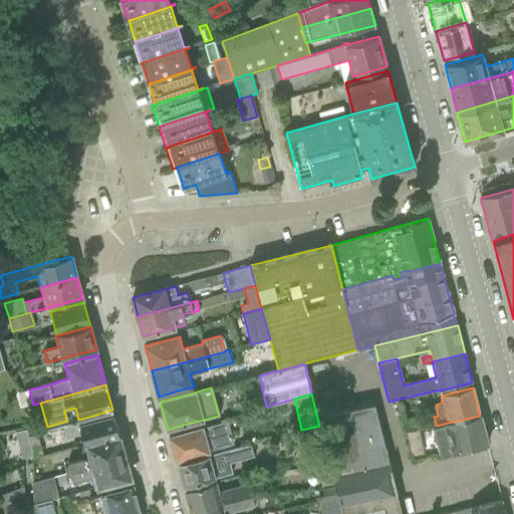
[(342,513),(402,513),(374,403),(319,415),(332,467),(336,484),(339,497),(342,513)]
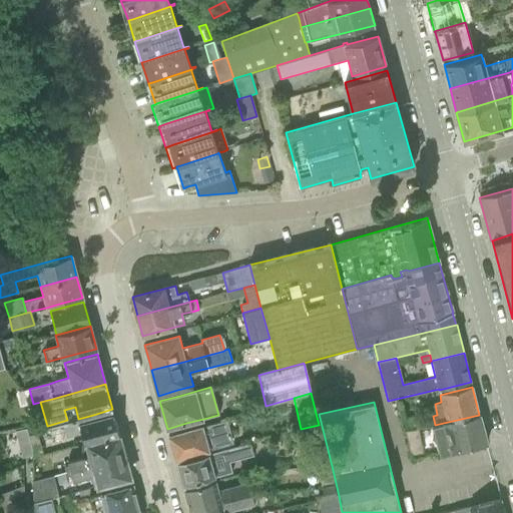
[(85,445),(99,441),(119,435),(113,414),(63,427),(66,437),(81,433),(85,445)]
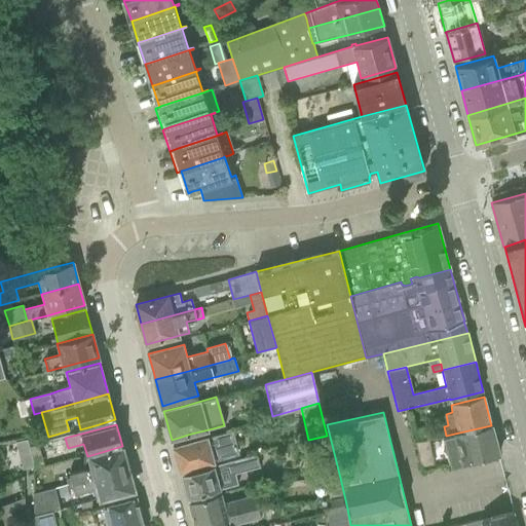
[(446,436),(443,437),(450,462),(451,467),(479,460),(499,455),(491,425),(459,433),(446,436)]
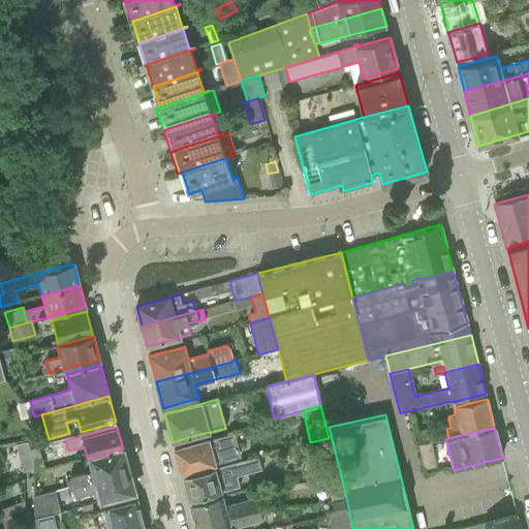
[(427,430),(413,433),(415,444),(429,442),(427,430)]
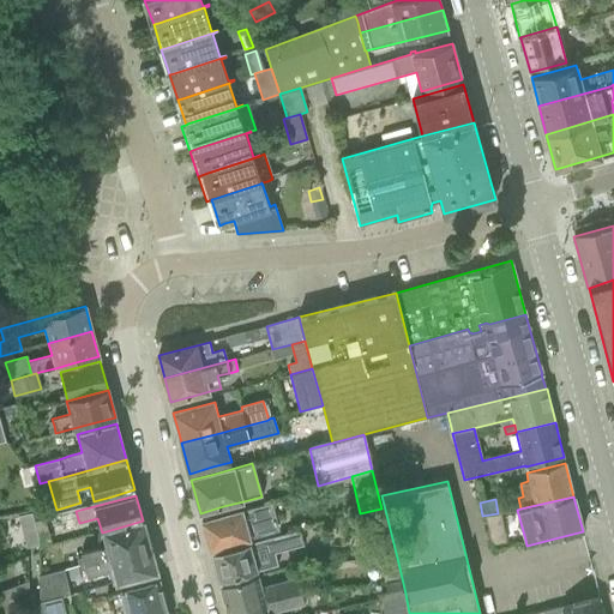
[(269,504),(203,521),(203,523),(210,549),(233,543),(250,540),(248,539),(276,531),(269,504)]
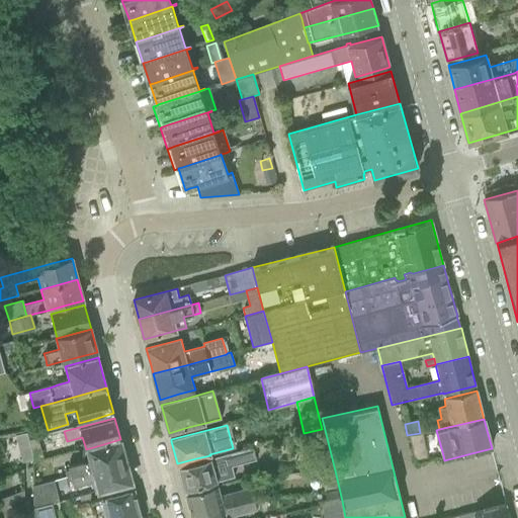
[(28,440),(26,433),(15,436),(22,462),(33,459),(28,440)]
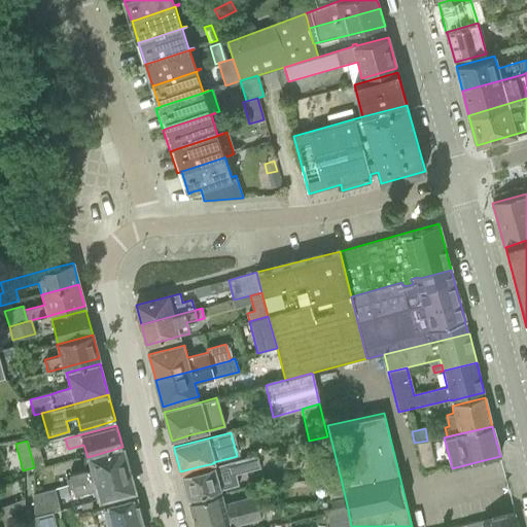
[(36,467),(44,464),(39,446),(29,448),(34,467),(36,467)]
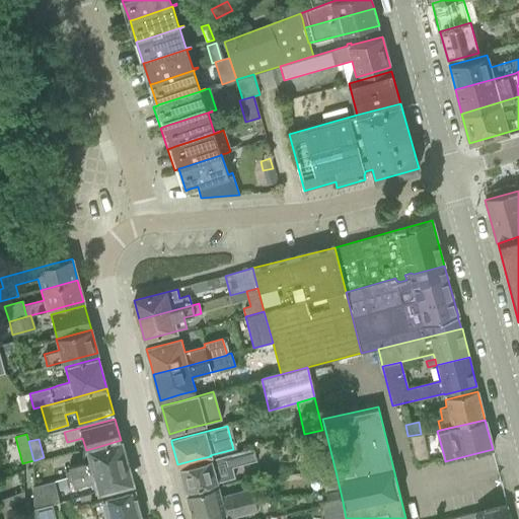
[(69,471),(65,472),(67,478),(71,477),(127,462),(121,440),(100,446),(86,450),(85,450),(85,451),(87,460),(78,463),(68,465),(69,471)]
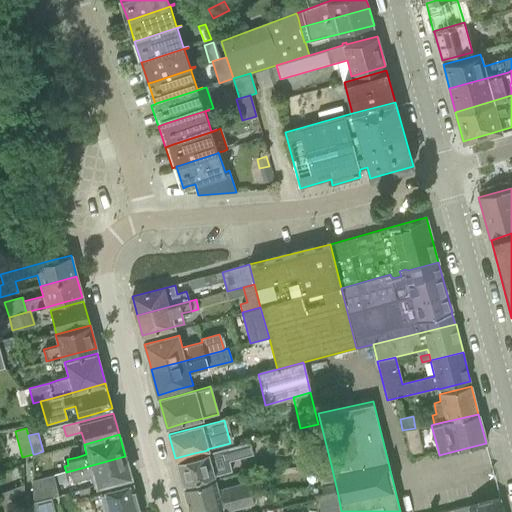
[(195,457),(176,462),(182,485),(202,480),(215,476),(231,472),(228,461),(245,456),(252,454),(249,442),(242,444),(195,457)]
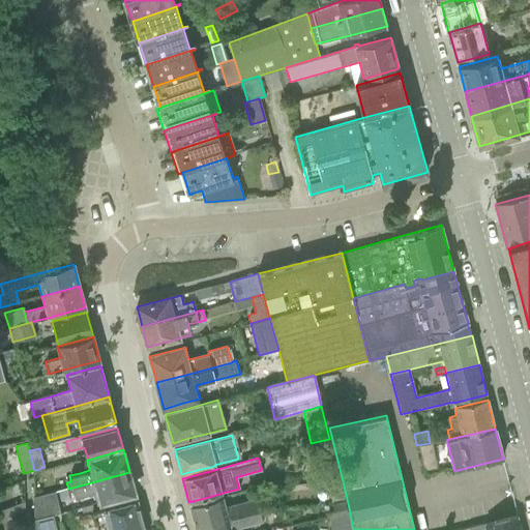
[(72,488),(68,489),(69,493),(74,492),(75,498),(95,492),(99,504),(115,500),(135,494),(129,472),(72,488)]
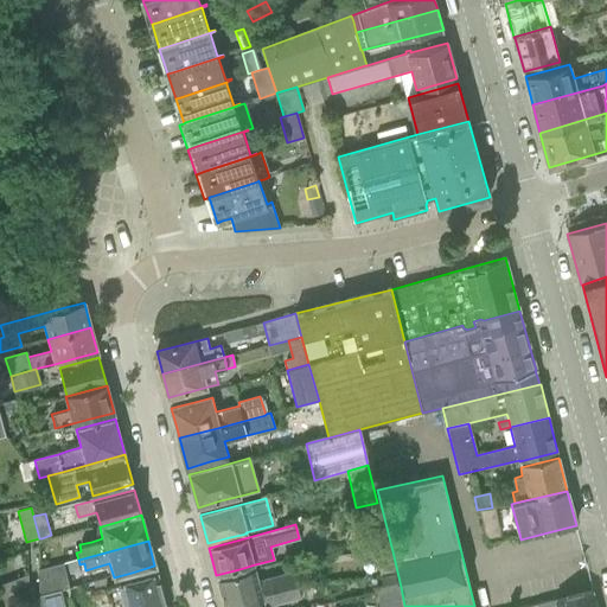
[(393,551),(376,554),(379,576),(397,572),(393,551)]
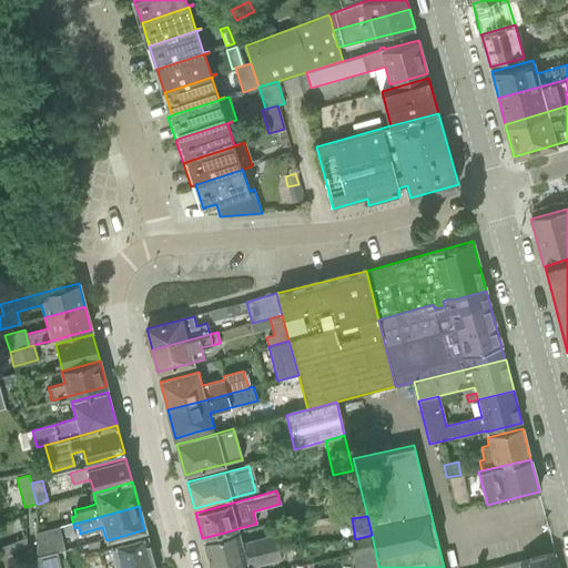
[(37,534),(37,546),(48,544),(48,543),(47,540),(44,531),(38,534),(37,534)]
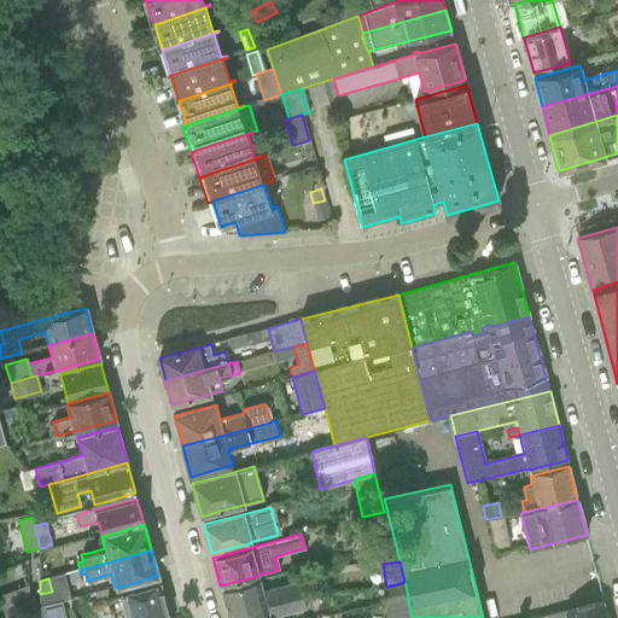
[(221,590),(228,616),(303,595),(299,581),(264,590),(261,579),(221,590)]
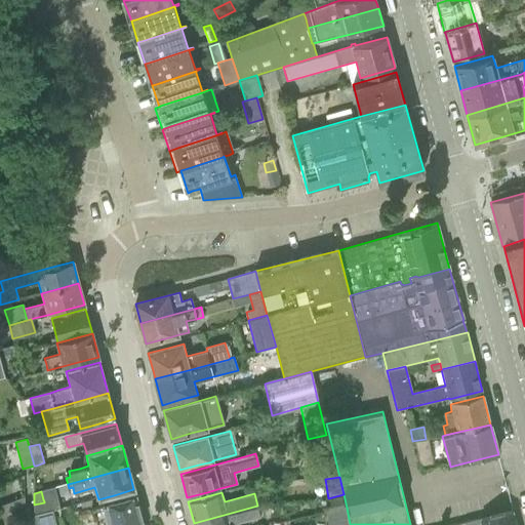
[(331,506),(325,508),(326,513),(347,508),(344,494),(328,498),(331,506)]
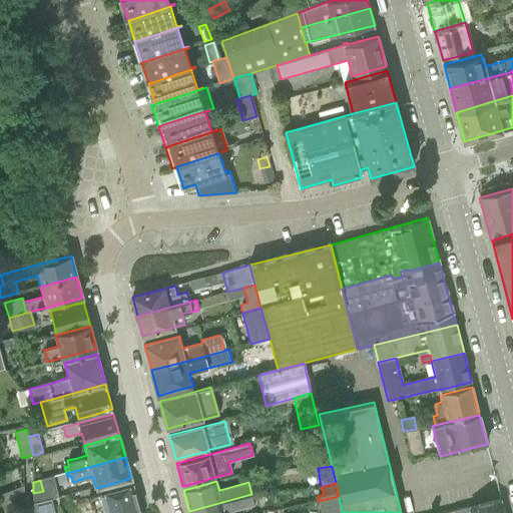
[(23,485),(11,490),(14,498),(23,494),(23,485)]
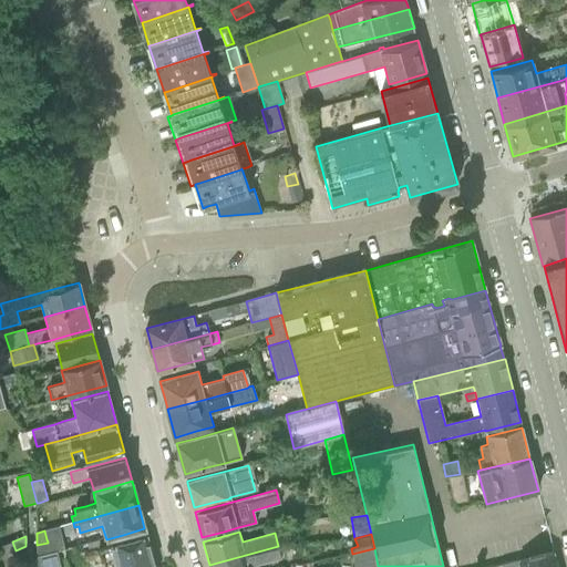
[(154,566),(146,536),(125,542),(101,548),(98,549),(99,552),(102,566),(154,566)]
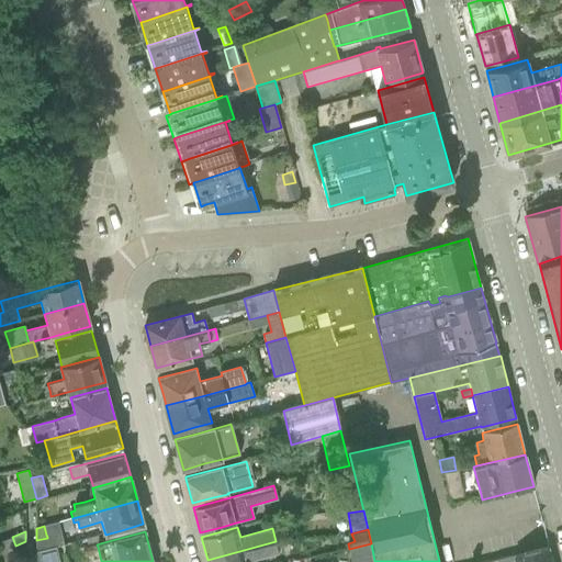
[(98,536),(86,538),(89,549),(98,547),(97,544),(100,543),(98,536)]
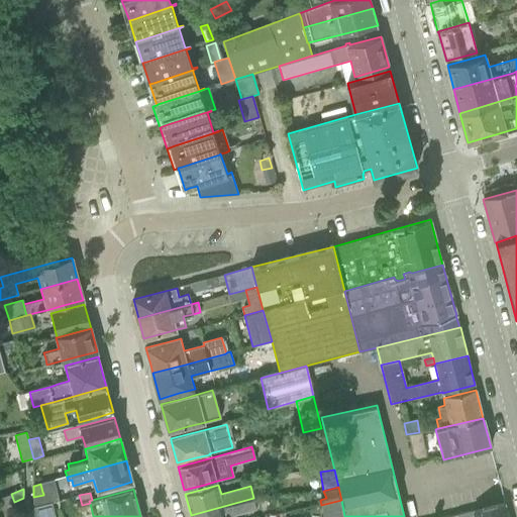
[(0,498),(3,506),(14,502),(11,494),(0,497),(0,498)]
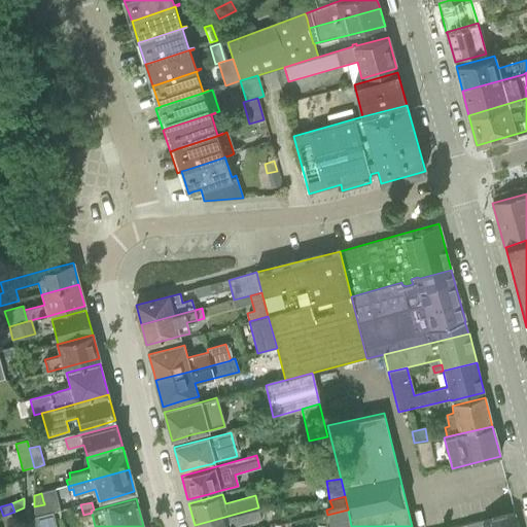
[(195,525),(195,526),(231,526),(232,526),(261,519),(258,507),(195,525)]
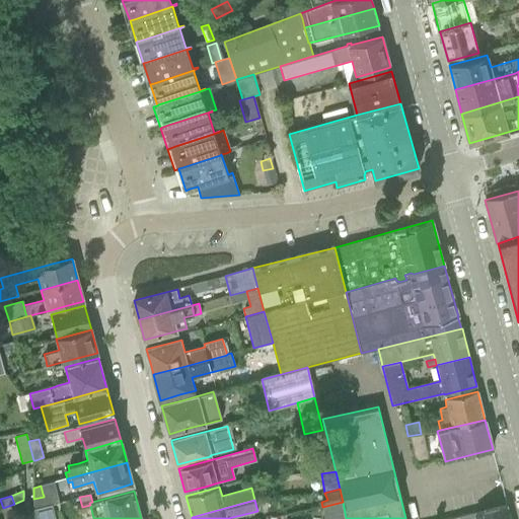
[(322,507),(321,507),(324,518),(346,518),(343,502),(322,507)]
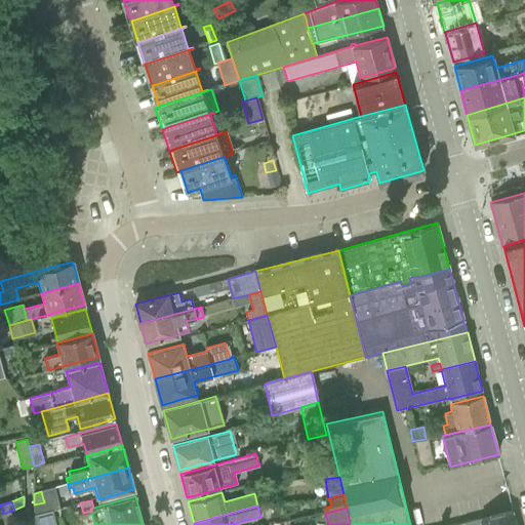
[(516,524),(512,510),(480,518),(463,522),(463,524),(516,524)]
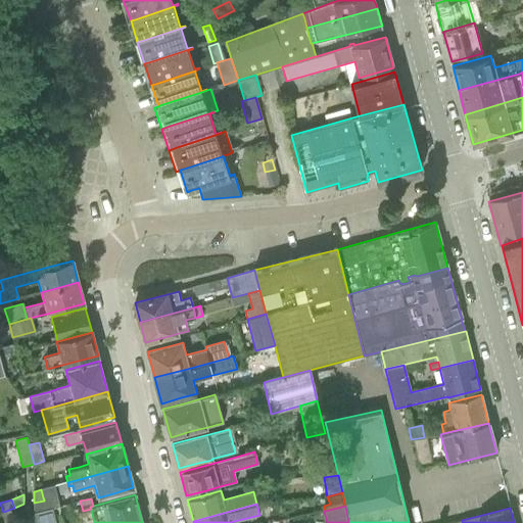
[(37,514),(34,515),(34,522),(55,522),(52,510),(49,510),(37,514)]
